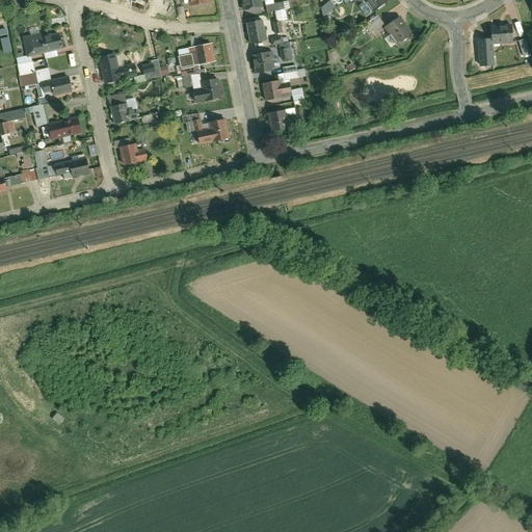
[(241,0),(243,9),(263,5),(262,1),(265,0),(241,0)]
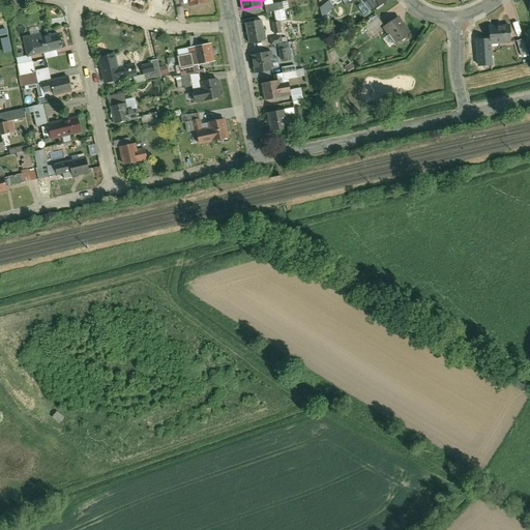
[(382,0),(362,0),(370,9),(382,0)]
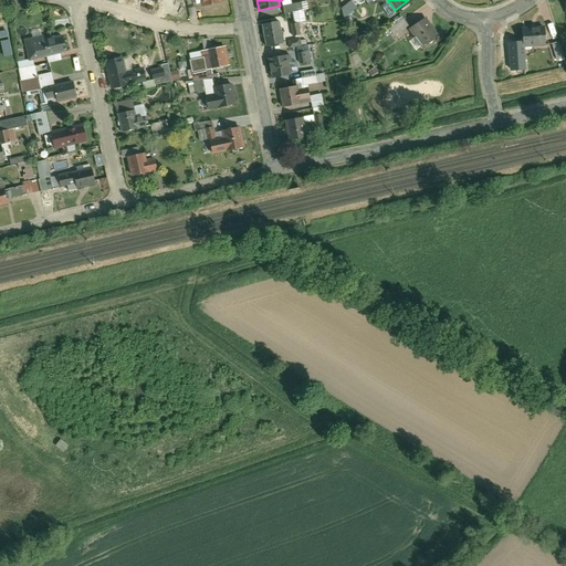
[(341,14),(354,10),(350,1),(337,7),(341,14)]
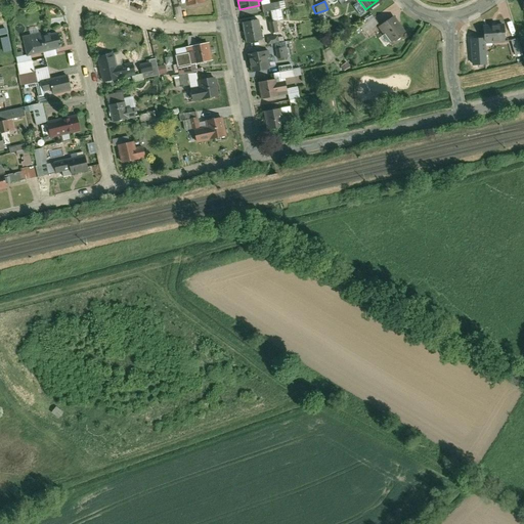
[(405,32),(393,14),(379,24),(391,41),(405,32)]
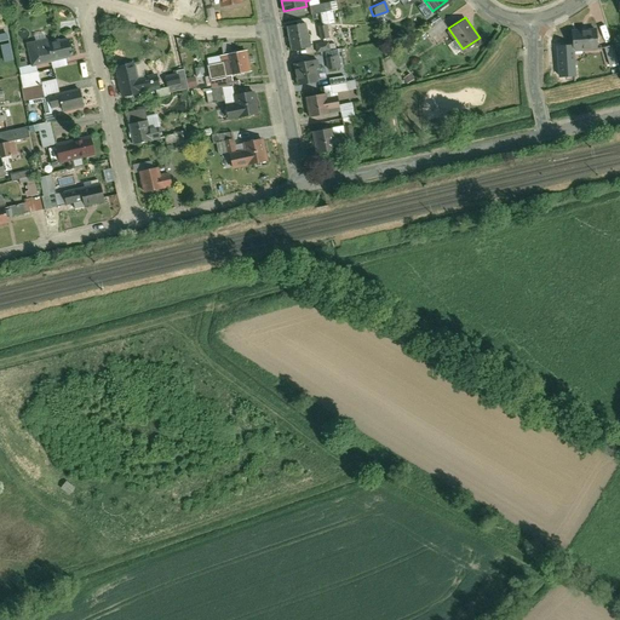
[(425,32),(430,39),(446,28),(441,19),(425,32)]
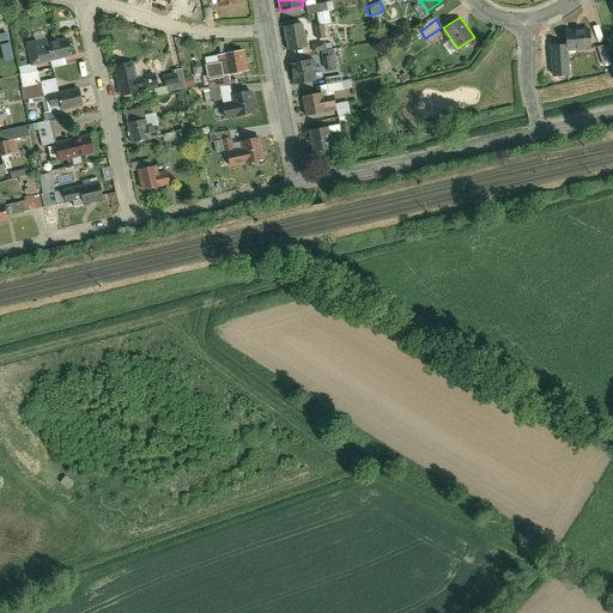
[(301,22),(283,25),(286,49),(305,46),(301,22)]
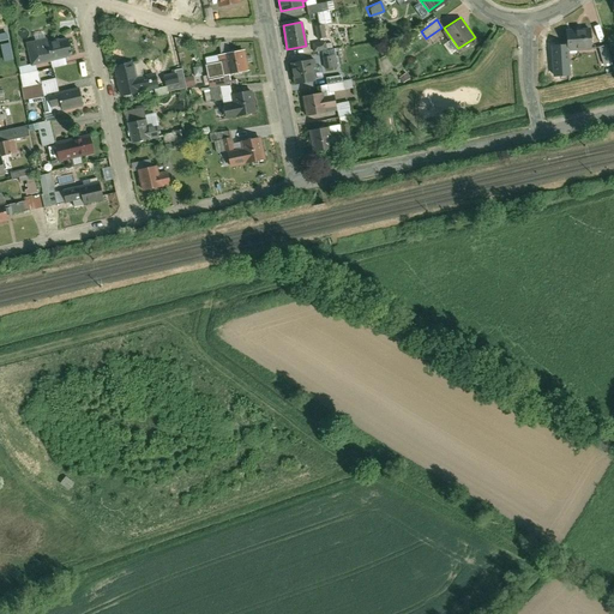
[(313,25),(317,38),(324,36),(320,24),(313,25)]
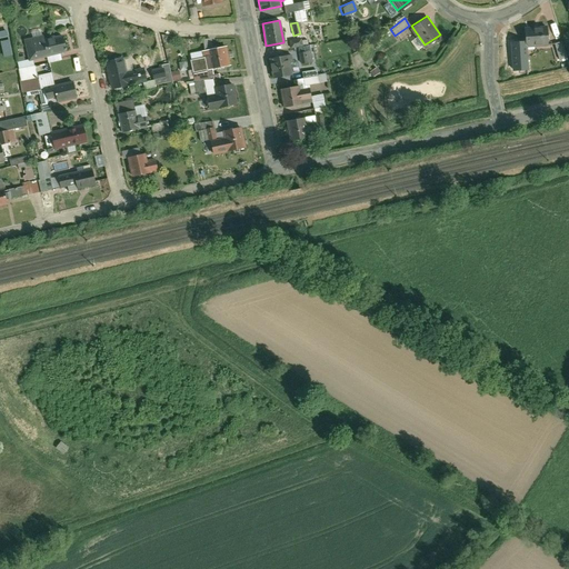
[(547,28),(525,29),(526,42),(526,47),(548,45),(547,28)]
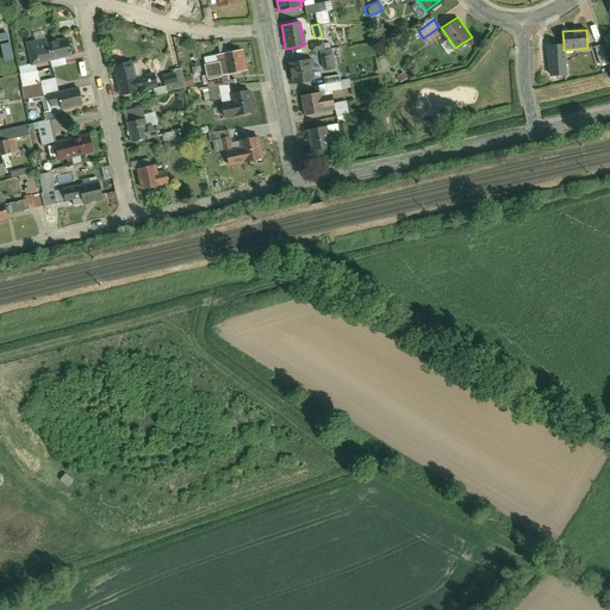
[(44,37),(25,42),(30,62),(30,63),(33,63),(49,60),(63,56),(69,55),(66,37),(45,41),(44,37)]
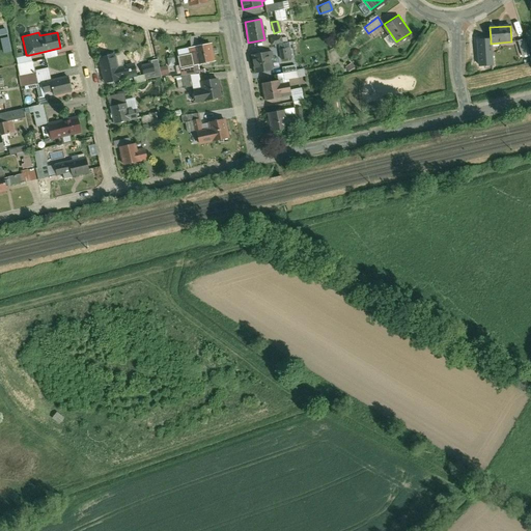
[(192,47),(199,46),(197,36),(190,37),(192,47)]
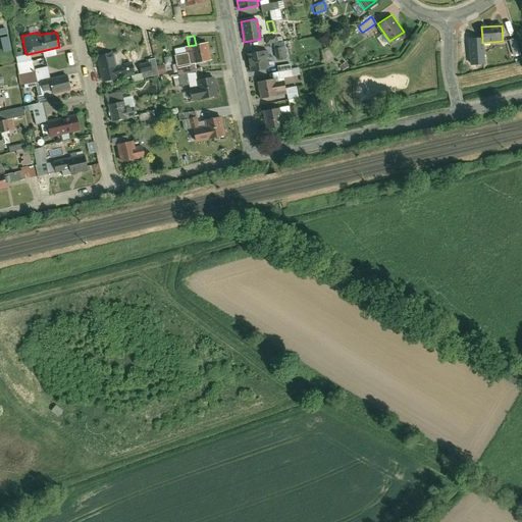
[(515,37),(507,39),(511,55),(519,53),(515,37)]
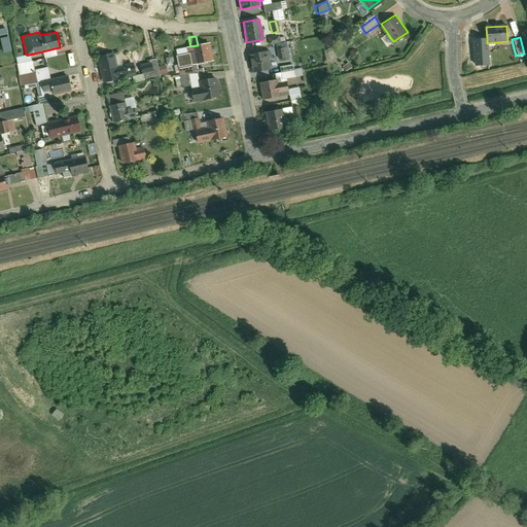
[(487,43),(487,39),(475,40),(476,66),(488,65),(487,43)]
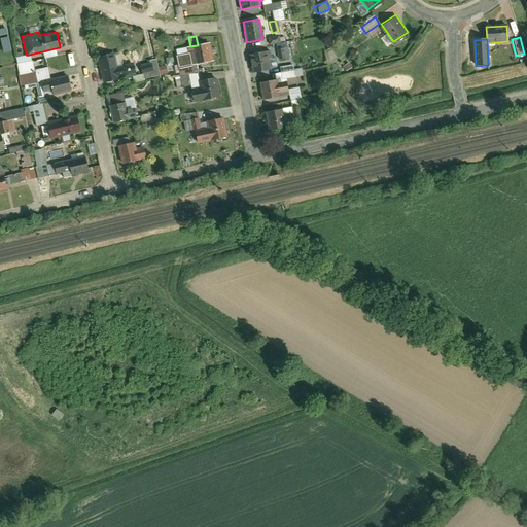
[(214,61),(211,43),(198,45),(190,46),(189,46),(190,53),(178,55),(180,67),(192,65),(214,61)]
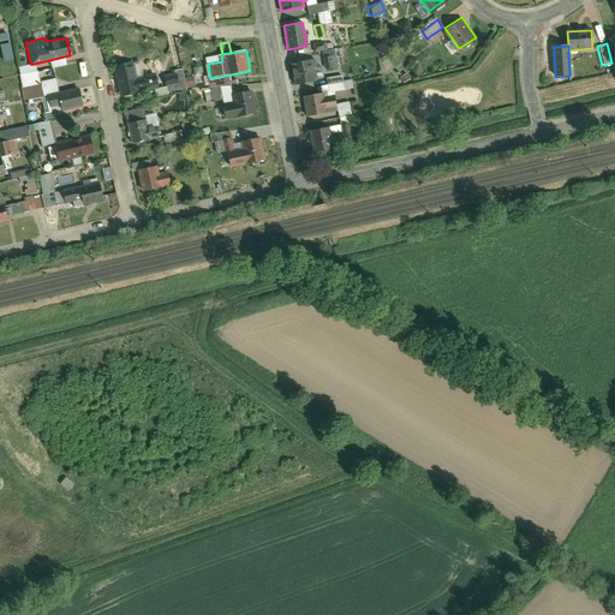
[(336,54),(322,57),(324,69),(338,67),(336,54)]
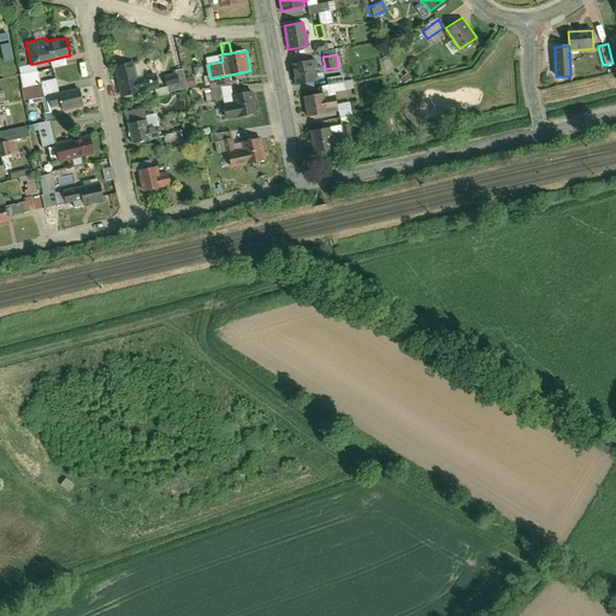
[(64,57),(49,60),(51,67),(65,64),(64,57)]
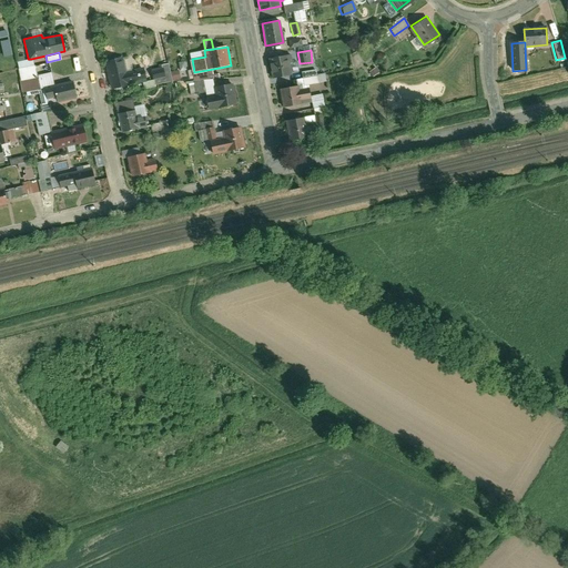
[(291,52),(269,57),(272,78),(291,74),(288,63),(293,63),(291,52)]
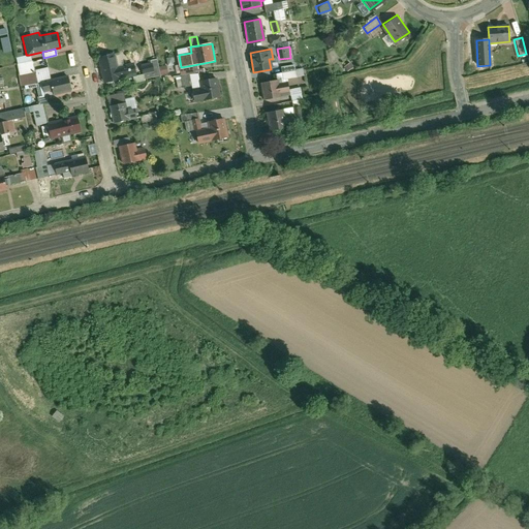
[(113,53),(97,56),(102,83),(135,75),(132,62),(116,65),(113,53)]
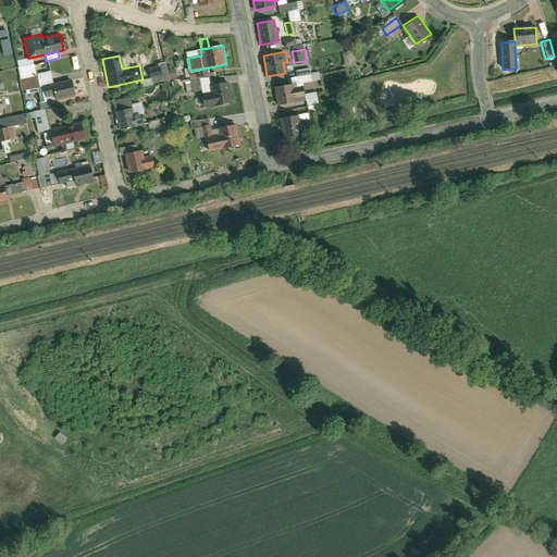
[(34,73),(35,73),(34,63),(32,63),(31,58),(27,58),(27,57),(15,59),(19,78),(35,75),(34,73)]
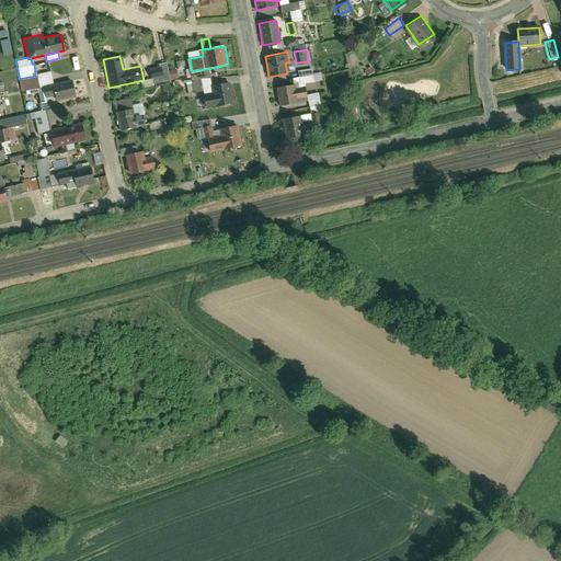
[(148,72),(150,83),(169,80),(164,61),(158,63),(159,70),(148,72)]
